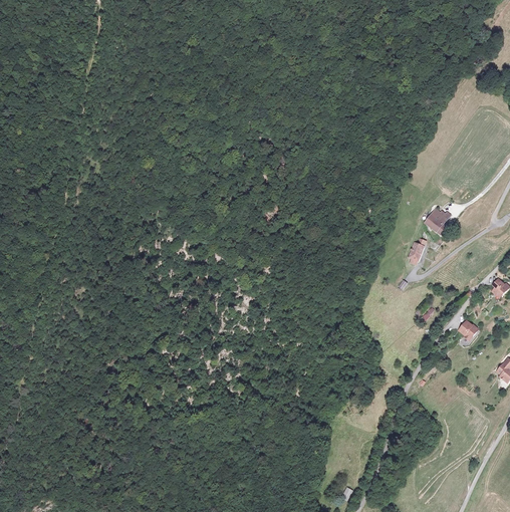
[(432,207),(422,222),(441,236),(449,227),(443,224),(451,214),(432,207)]
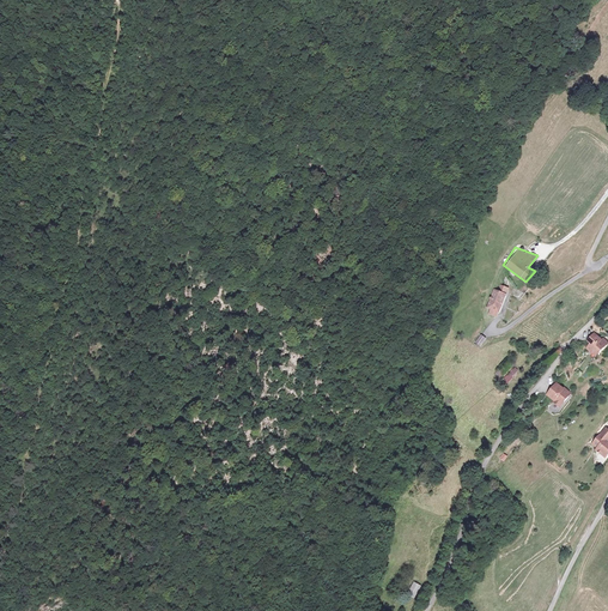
[(508,286),(497,283),(494,289),(490,286),(482,304),(487,307),(486,312),(494,315),(508,286)]
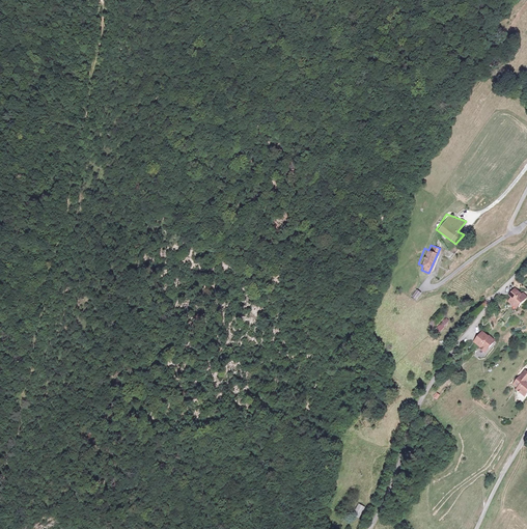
[(412,298),(417,290),(412,286),(407,295),(412,298)]
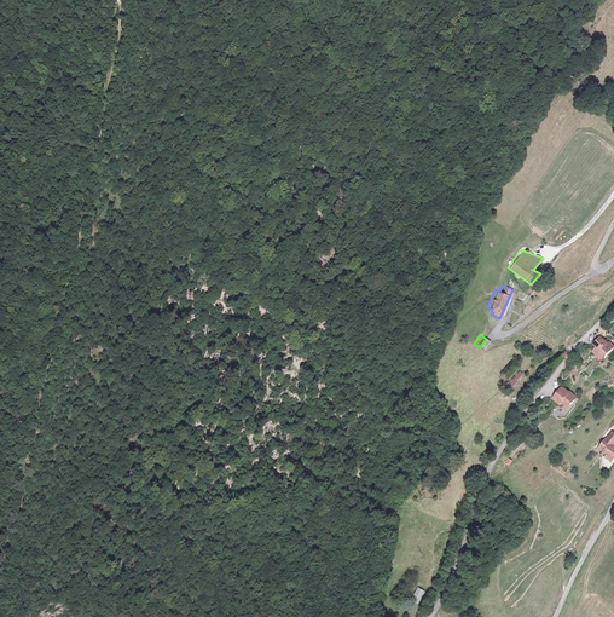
[(613,346),(596,336),(586,350),(596,359),(609,355),(613,346)]
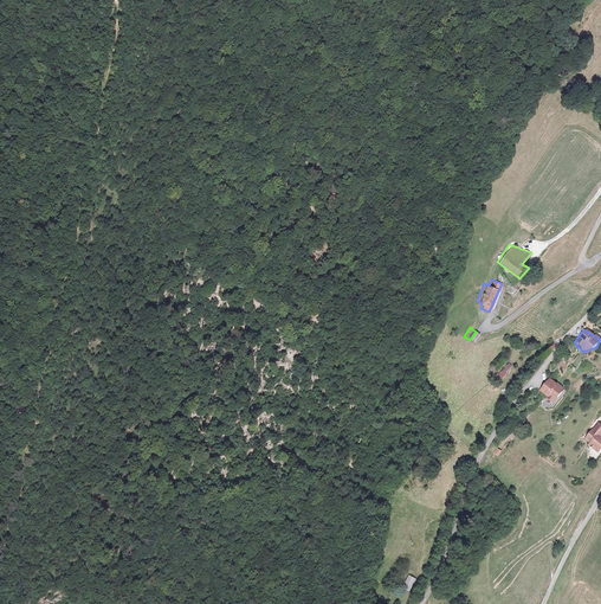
[(510,365),(504,360),(495,374),(499,378),(510,365)]
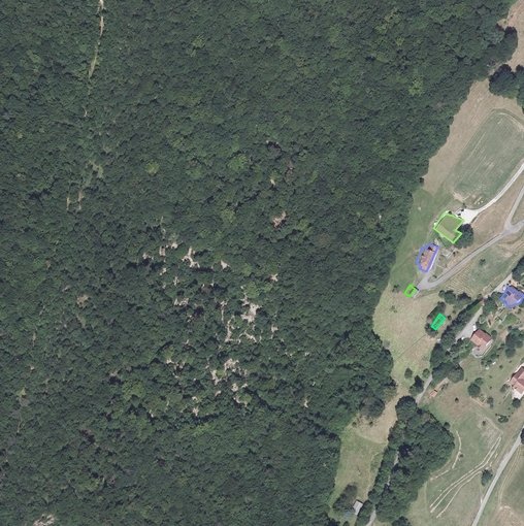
[(491,338),(478,327),(468,338),(482,350),(491,338)]
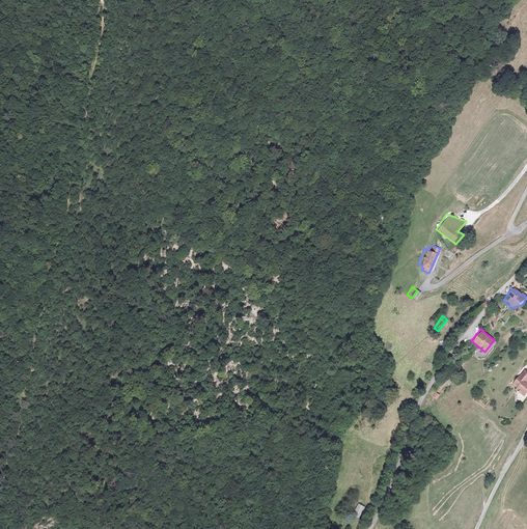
[(526,380),(526,371),(523,368),(510,383),(525,395),(526,392),(526,380)]
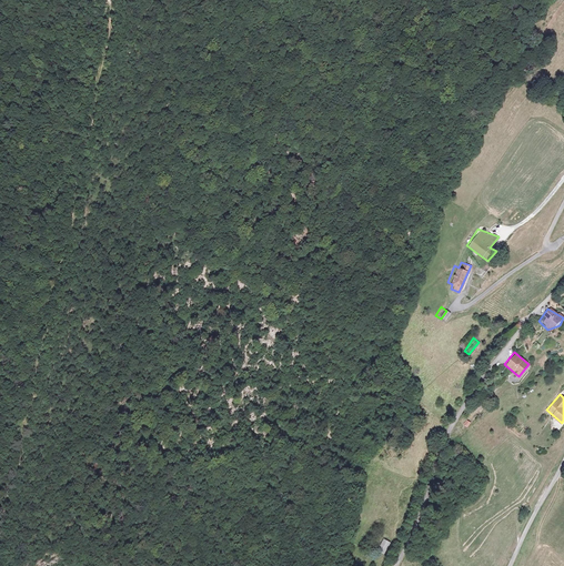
[(389,541),(380,536),(375,547),(384,552),(389,541)]
